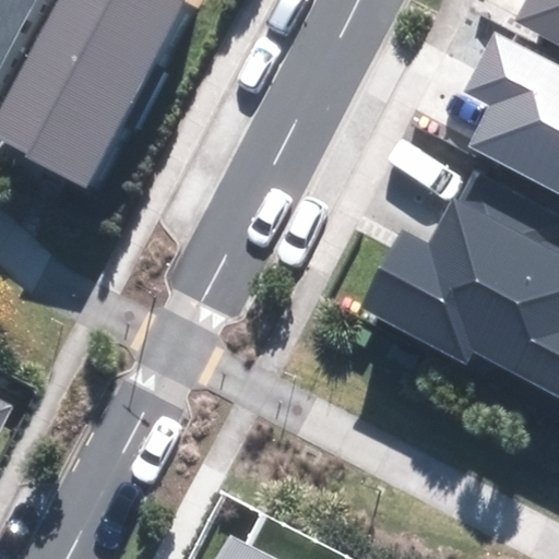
[(185,2),(180,0),(58,0),(0,110),(0,140),(87,186),(185,2)]
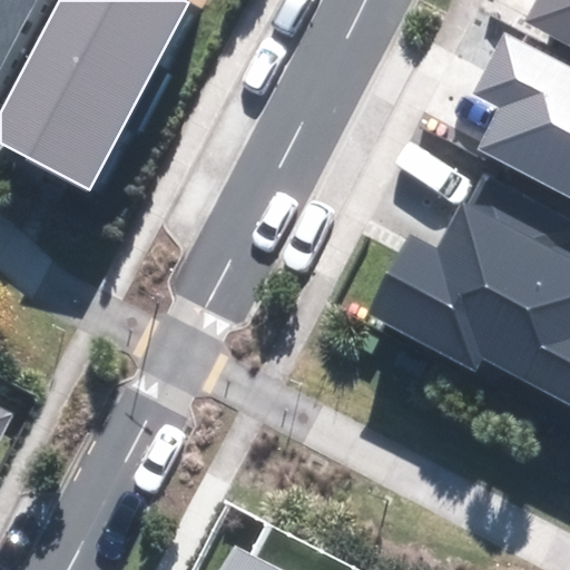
[(0,0),(0,65),(33,0),(0,0)]
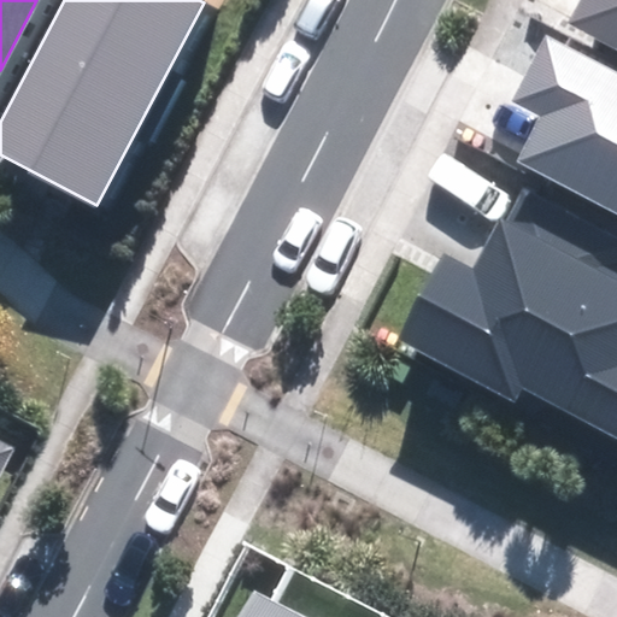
[(616,0),(577,0),(565,24),(616,50),(616,0)]
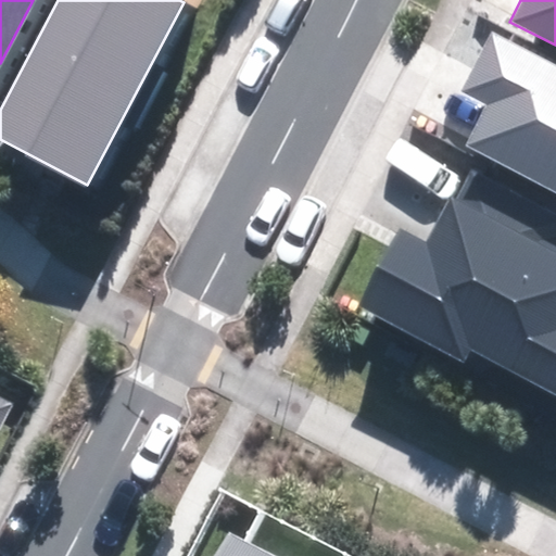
[(555,67),(491,35),(464,90),(491,104),(469,147),(555,190),(555,67)]
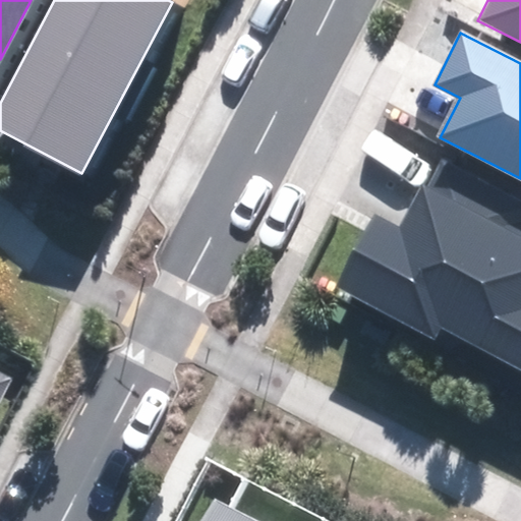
[(373,218),(339,286),(520,379),(520,232),(428,185),(403,233),(373,218)]
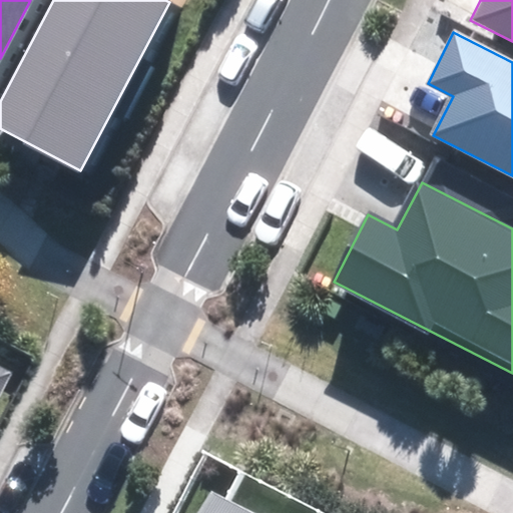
[(237,512),(212,500),(204,512),(237,512)]
